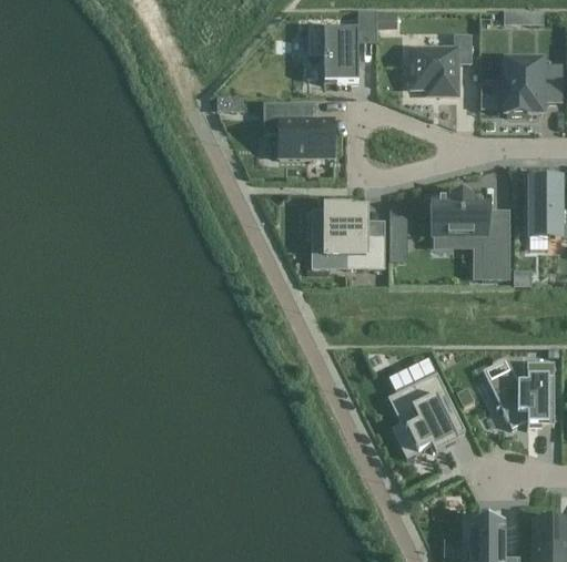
[(533,11),(533,24),(544,24),(544,11),(533,11)]
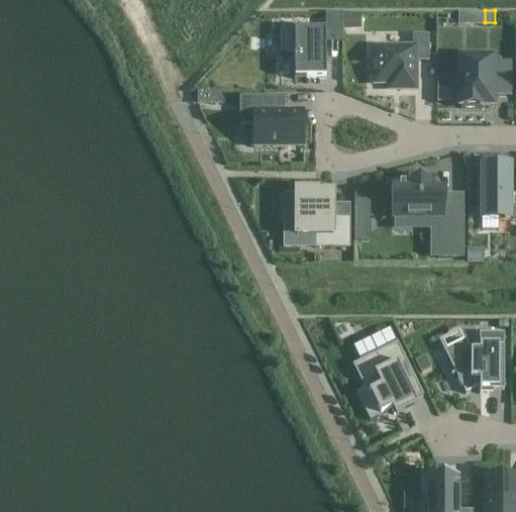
[(281,27),(281,52),(296,52),(296,76),(327,76),(327,27),(281,27)]
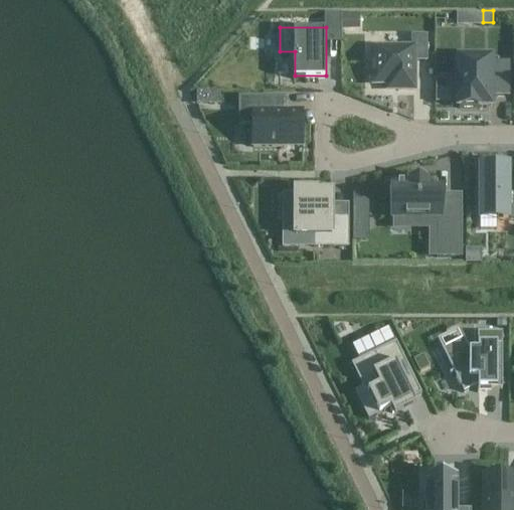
[(374,44),(374,79),(389,79),(389,86),(414,86),(414,57),(427,57),(427,32),(412,32),(412,44),(374,44)]
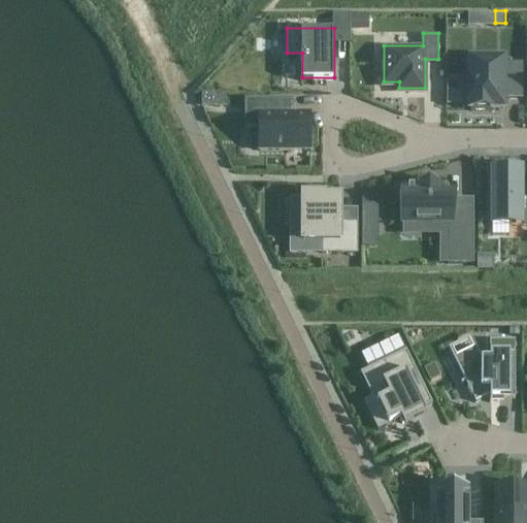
[(467,79),(467,96),(471,96),(471,107),(489,107),(492,107),(492,104),(503,104),(503,95),(523,95),(523,74),(523,61),(503,61),(503,58),(471,58),(471,79),(467,79)]
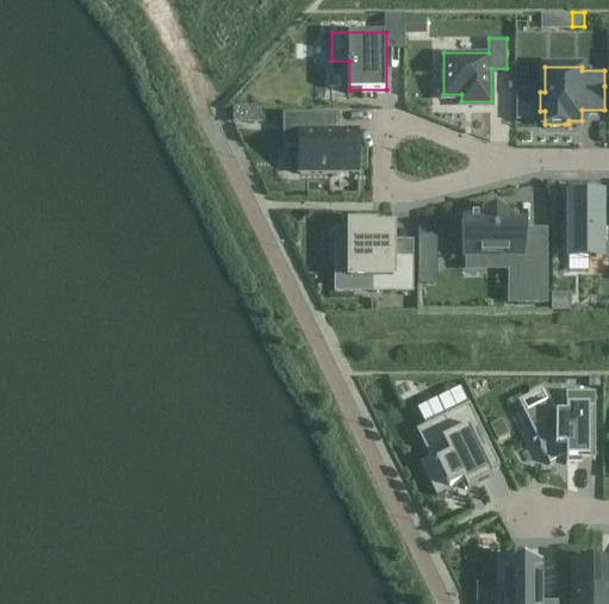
[(250,105),(250,119),(262,119),(262,105),(250,105)]
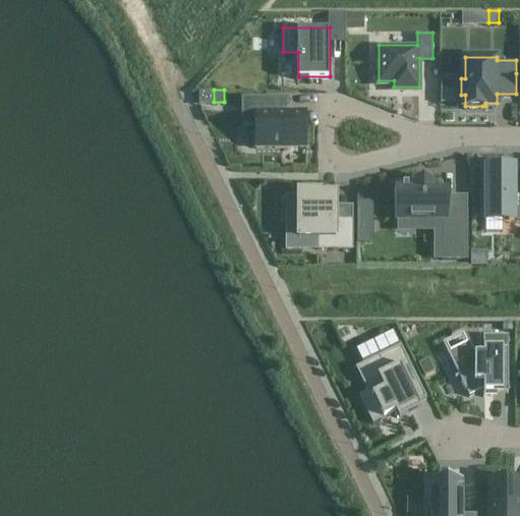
[(284,97),(289,97),(289,95),(243,95),(242,122),(255,122),(255,145),(306,145),(306,109),(289,109),(289,107),(284,107),(284,97)]
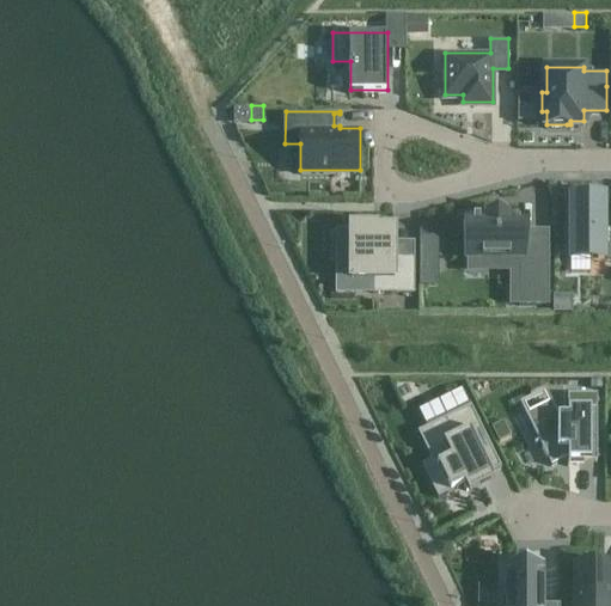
[(570,250),(608,250),(608,191),(605,191),(605,193),(572,193),(572,191),(570,191),(570,250)]
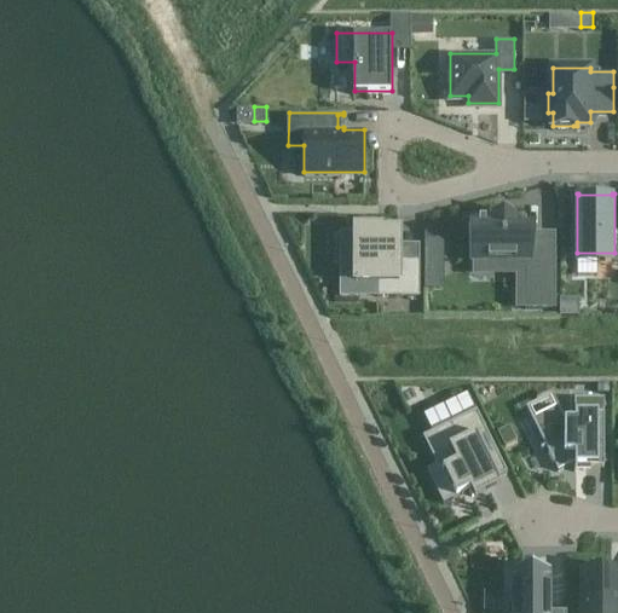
[(525,305),(555,305),(555,230),(553,230),(553,236),(531,236),(531,224),(514,224),(514,212),(494,212),(494,215),(473,215),(473,256),(504,256),(504,262),(525,262),(525,305)]
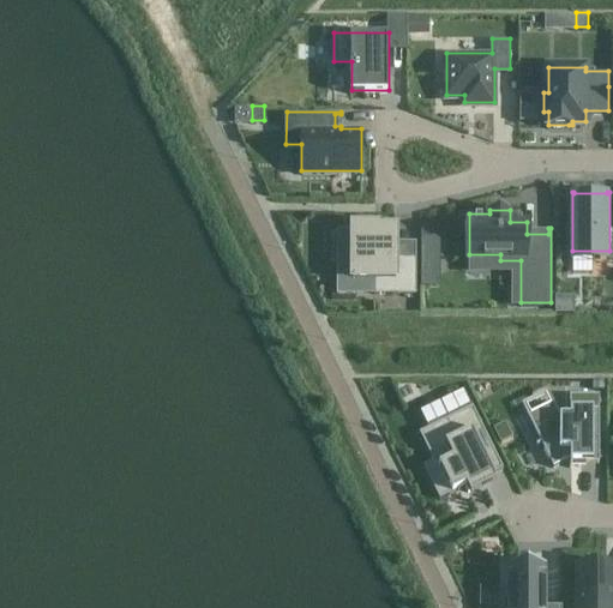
[(376,277),(376,290),(415,290),(415,256),(396,256),(396,240),(396,226),(378,226),(378,224),(353,224),(353,228),(338,228),(338,251),(353,251),(353,277),(376,277)]
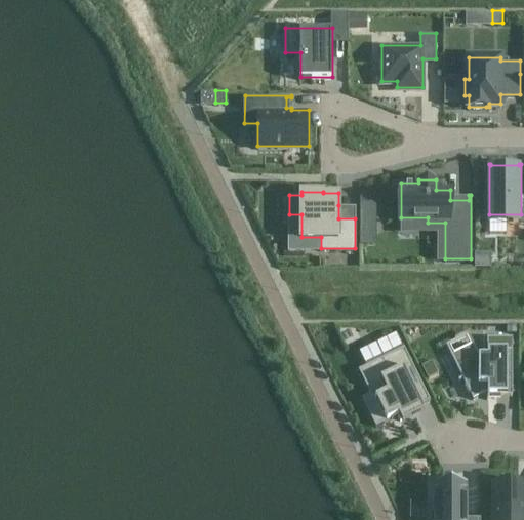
[(491,250),(475,250),(475,265),(491,264),(491,250)]
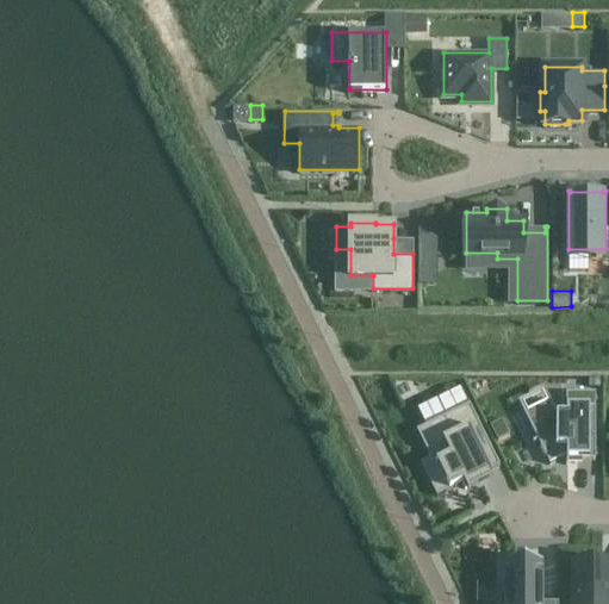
[(557,410),(552,399),(545,385),(520,398),(526,412),(538,436),(534,437),(534,439),(539,437),(550,461),(566,453),(566,456),(566,461),(569,461),(569,456),(596,456),(596,390),(566,390),(566,410),(557,410)]
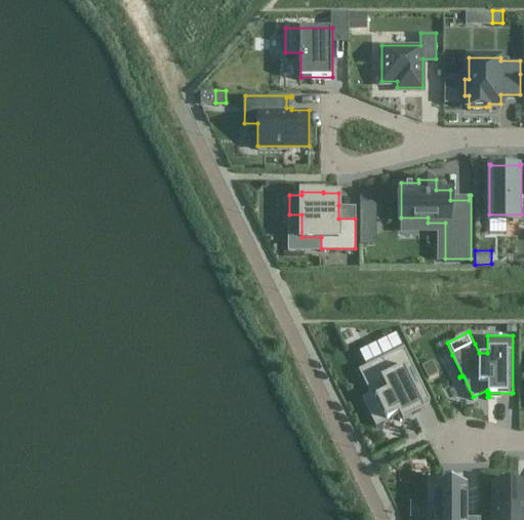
[(359,367),(370,392),(362,396),(376,424),(399,413),(402,421),(426,409),(421,401),(431,397),(404,345),(359,367)]
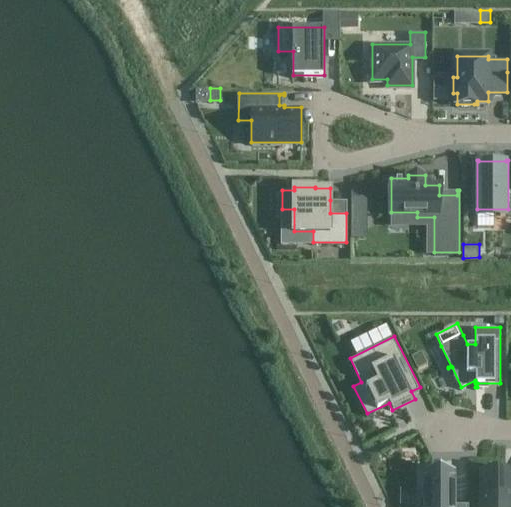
[(510,467),(481,468),(480,506),(510,506),(510,467)]
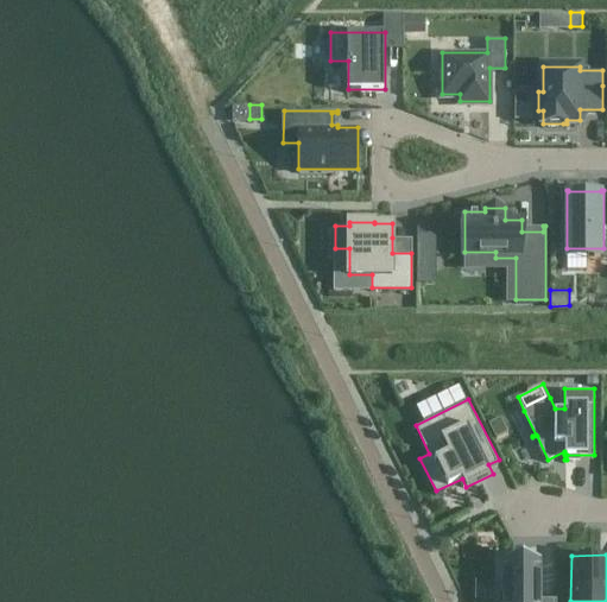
[(500,578),(500,595),(503,595),(503,601),(556,601),(557,596),(541,596),(538,596),(538,582),(541,582),(542,556),(503,556),(503,578),(500,578)]
